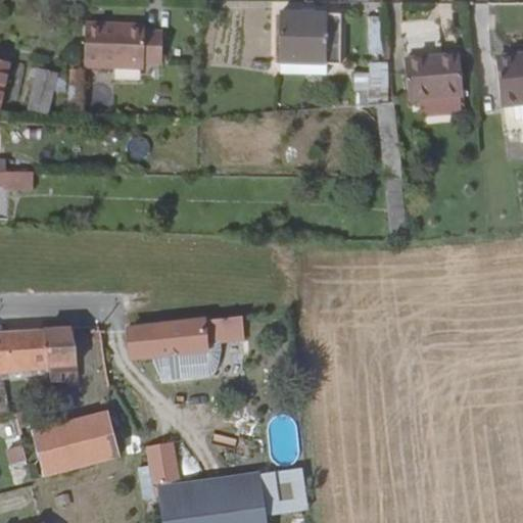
[(325,12),(279,10),(278,61),(332,62),(333,54),(338,55),(338,36),(325,35),(325,12)]
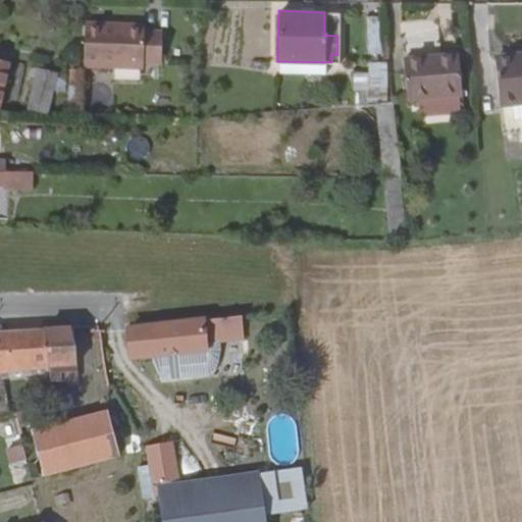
[(337,12),(324,12),(324,35),(337,36),(337,12)]
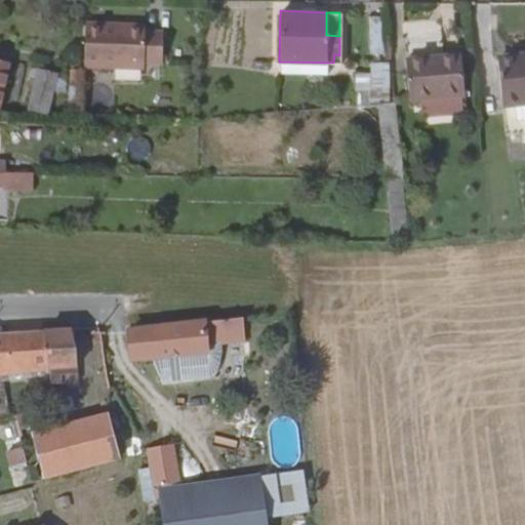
[(369,16),(370,52),(385,52),(384,15),(369,16)]
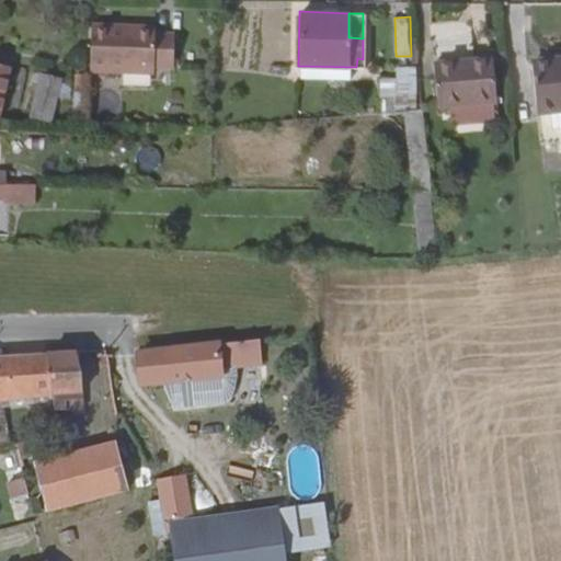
[(155,26),(92,22),(89,69),(151,73),(152,66),(171,68),(171,35),(155,34),(155,26)]
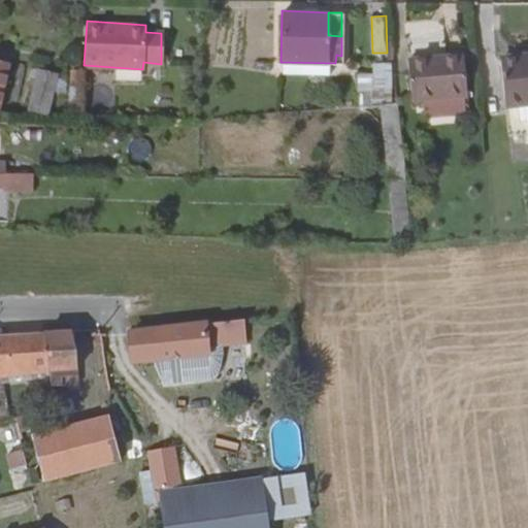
[(0,94),(9,64),(5,60),(7,54),(0,52),(0,94)]
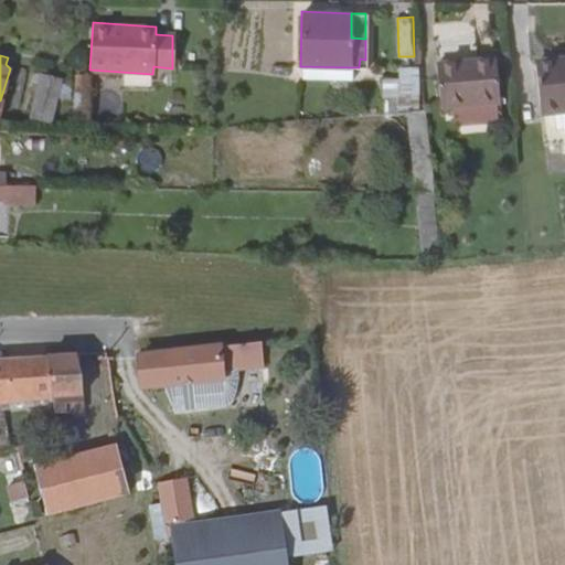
[(553,114),(564,112),(564,59),(562,59),(560,63),(534,65),(540,115),(553,114)]
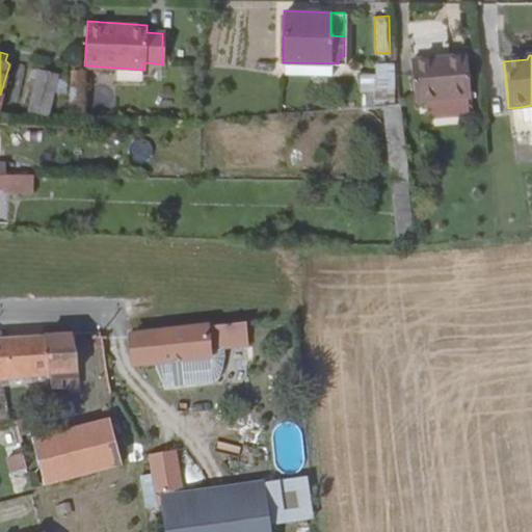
[(470,98),(466,56),(409,61),(415,103),(470,98)]
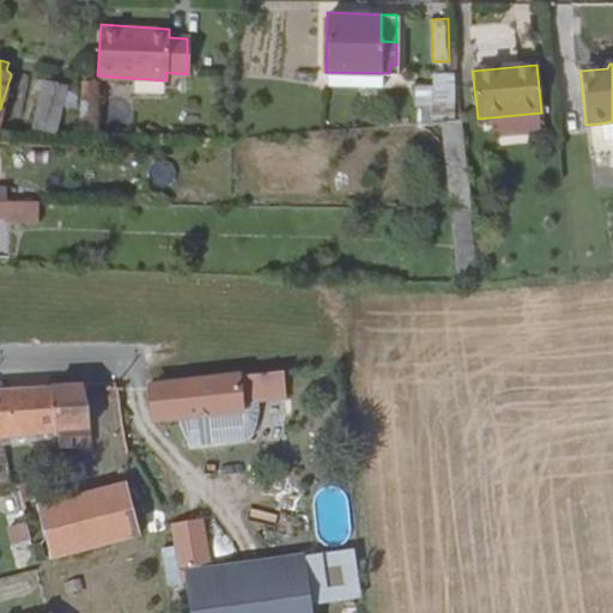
[(389,73),(326,72),(326,89),(389,89),(389,73)]
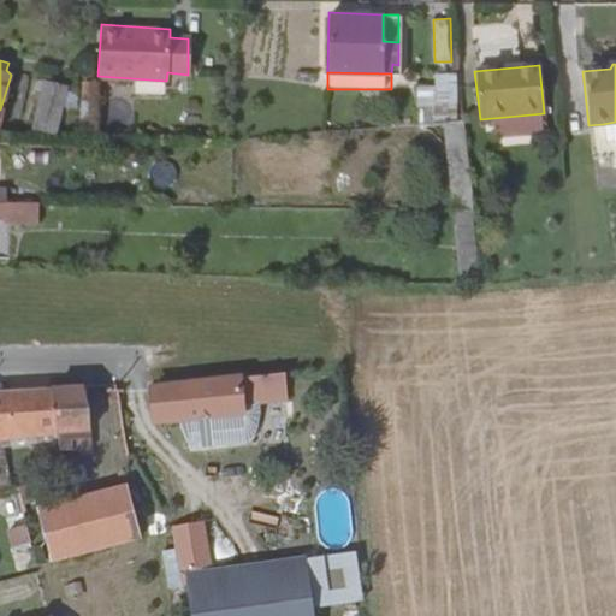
[(31,125),(53,132),(64,87),(35,77),(30,88),(41,92),(31,125)]
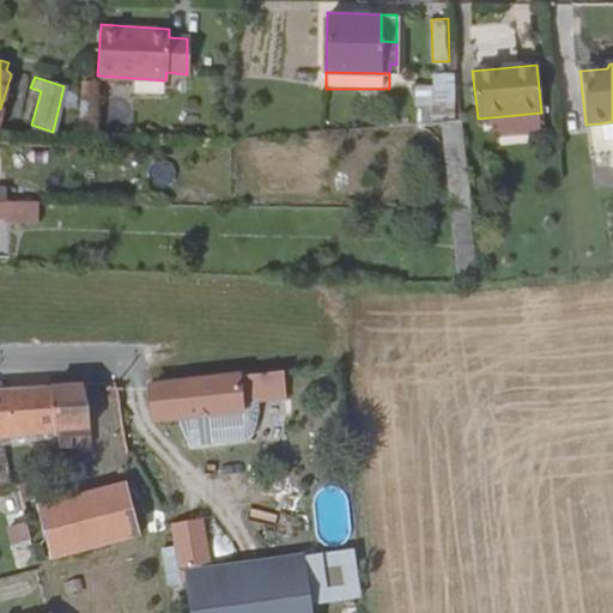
[(82,117),(82,134),(93,134),(95,80),(83,79),(82,99),(89,99),(87,117),(82,117)]
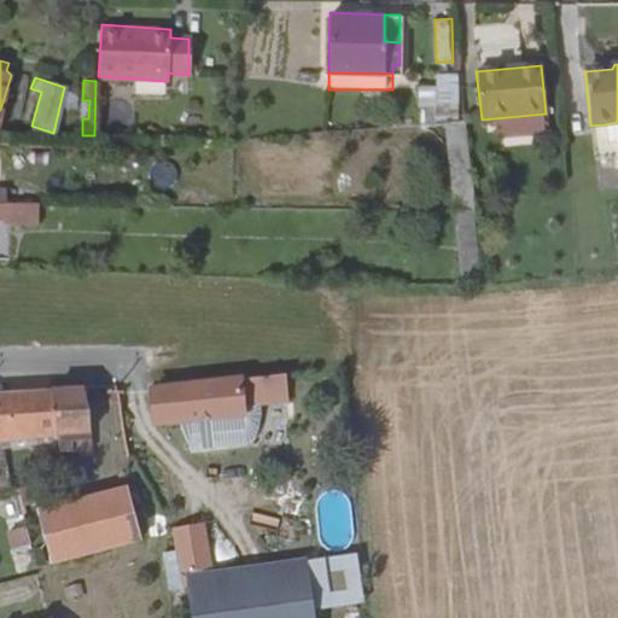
[(459,80),(420,80),(421,117),(460,116),(459,80)]
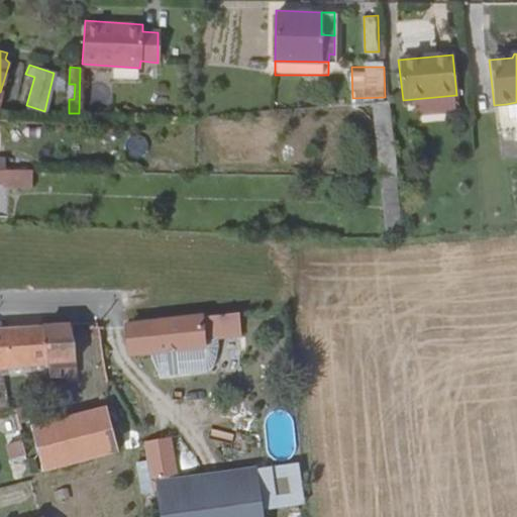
[(375,122),(391,119),(388,101),(372,104),(375,122)]
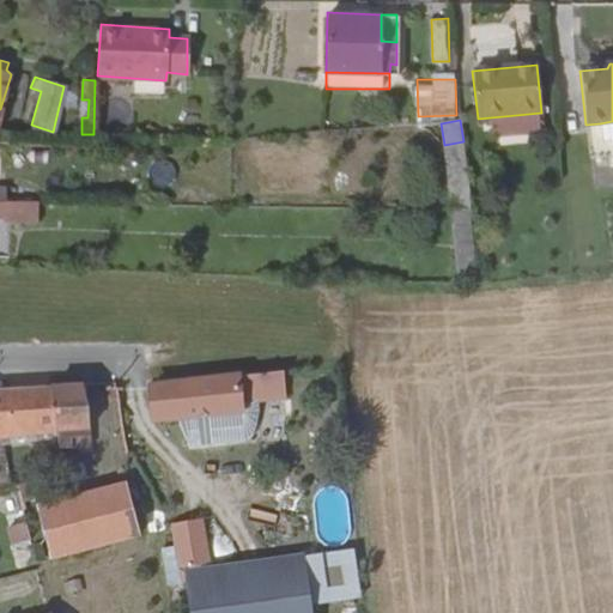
[(612,141),(612,121),(600,123),(602,143),(612,141)]
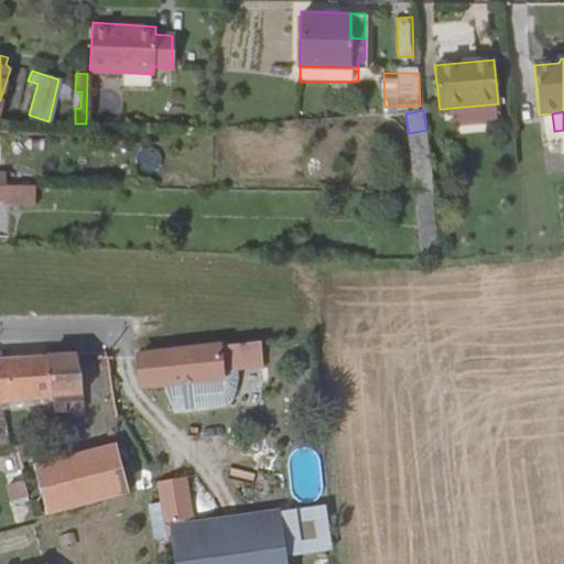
[(0,184),(8,184),(9,184),(9,170),(0,169),(0,184)]
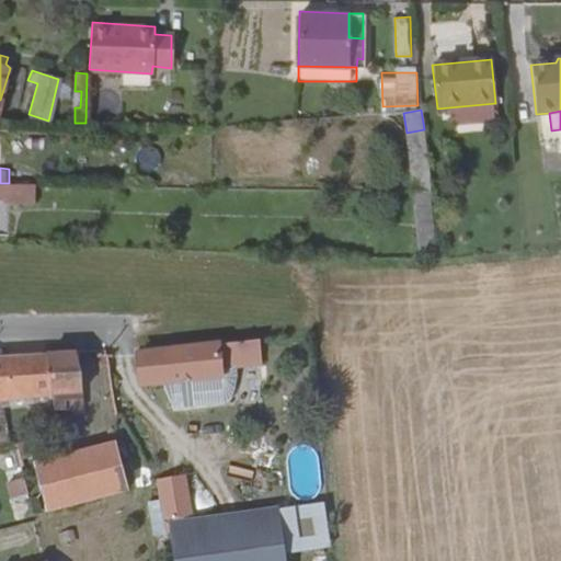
[(43,201),(43,184),(14,183),(13,199),(43,201)]
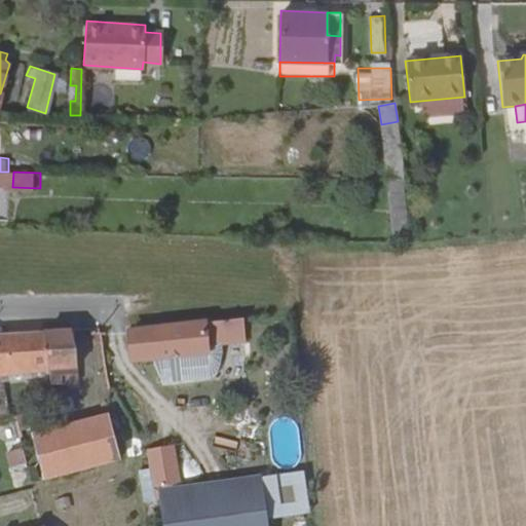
[(241,318),(204,324),(127,331),(130,360),(205,352),(204,343),(243,340),(241,318)]
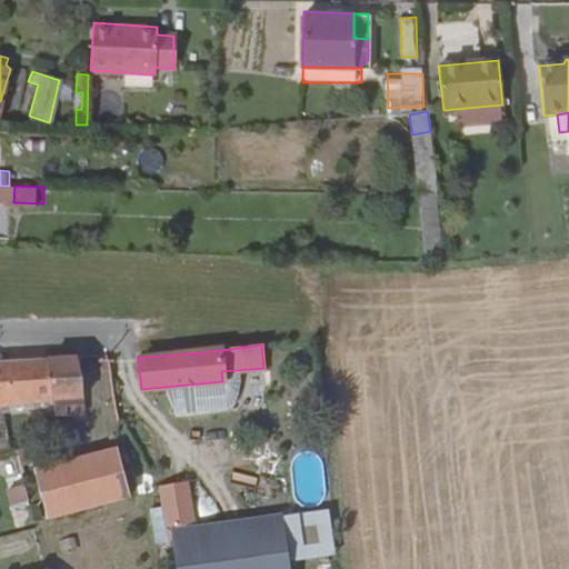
[(82,405),(75,359),(46,360),(52,399),(53,417),(63,416),(62,408),(82,405)]
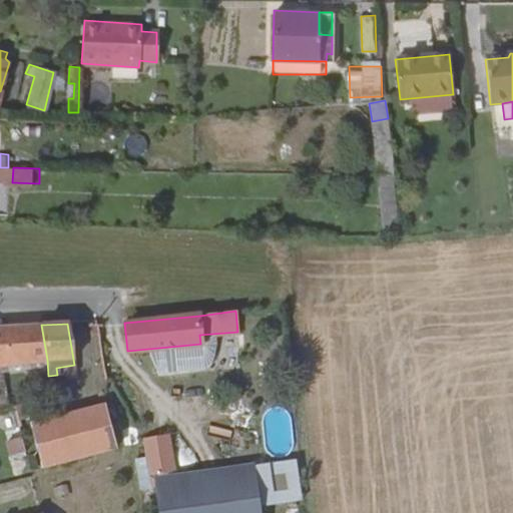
[(0,364),(47,360),(41,325),(0,327),(0,364)]
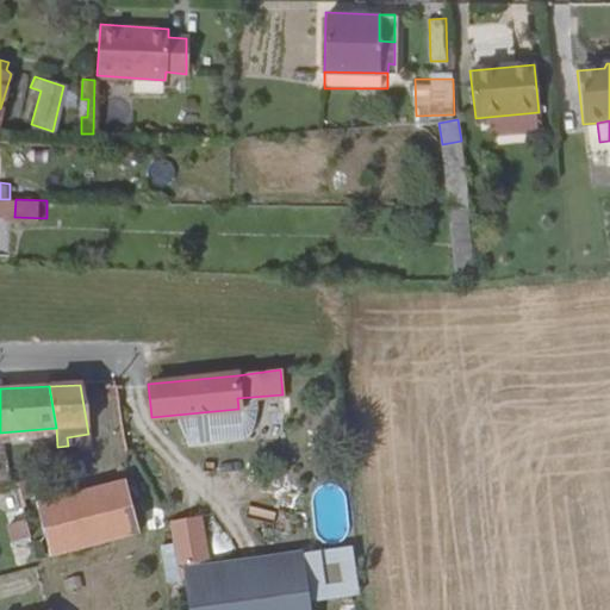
[(48,558),(134,535),(122,480),(33,504),(48,558)]
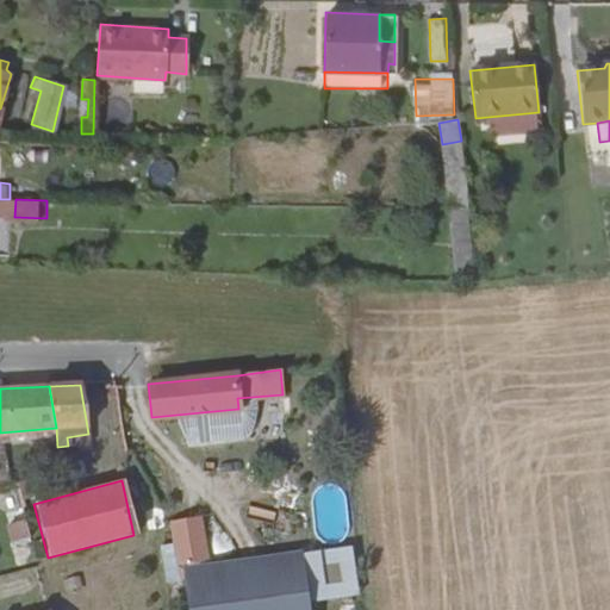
[(14,484),(20,508),(29,505),(23,483),(14,484)]
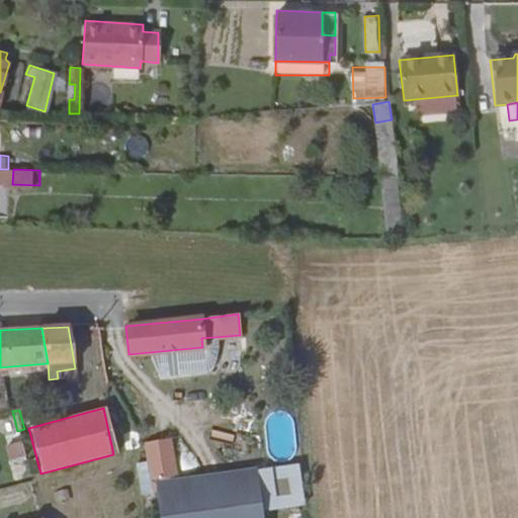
[(159,517),(260,517),(255,477),(176,487),(168,436),(144,440),(152,491),(155,490),(159,517)]
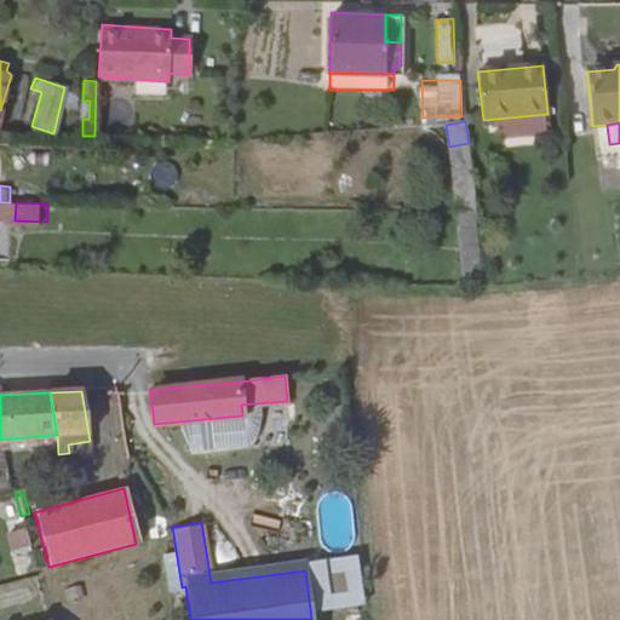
[(27,528),(7,535),(16,556),(35,549),(27,528)]
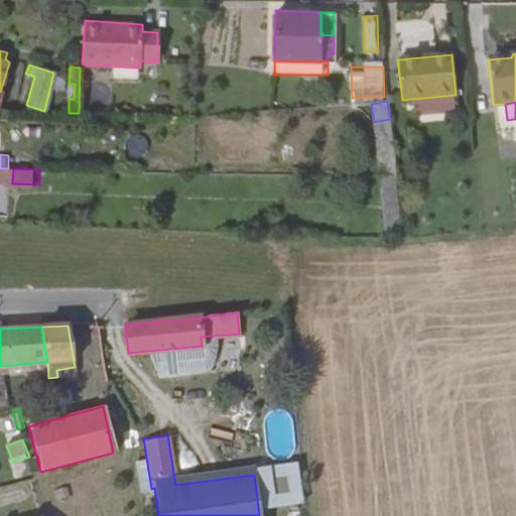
[(254,475),(259,515),(299,515),(291,444),(250,449),(254,475)]
